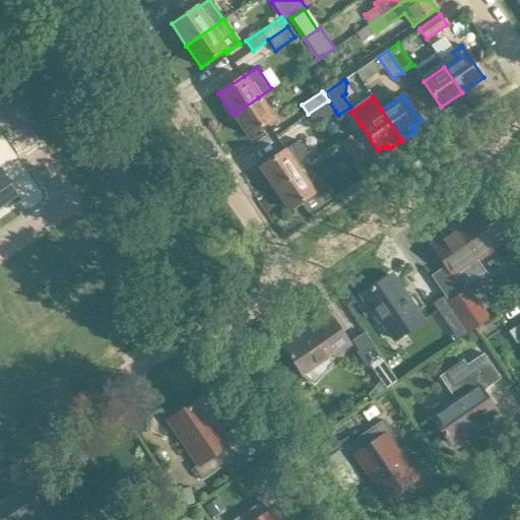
[(273,119),(258,98),(234,115),(248,136),(273,119)]
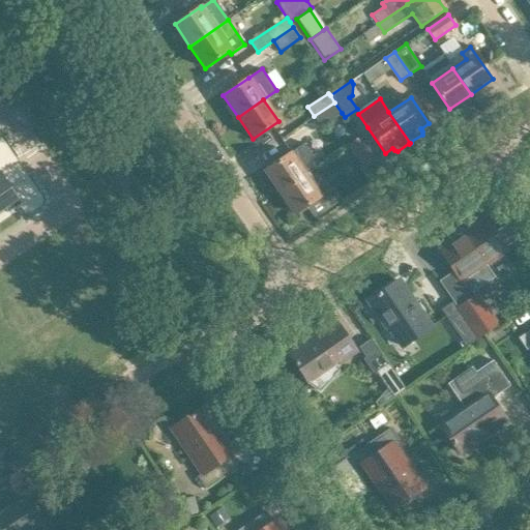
[(342,113),(334,102),(314,116),(321,126),(342,113)]
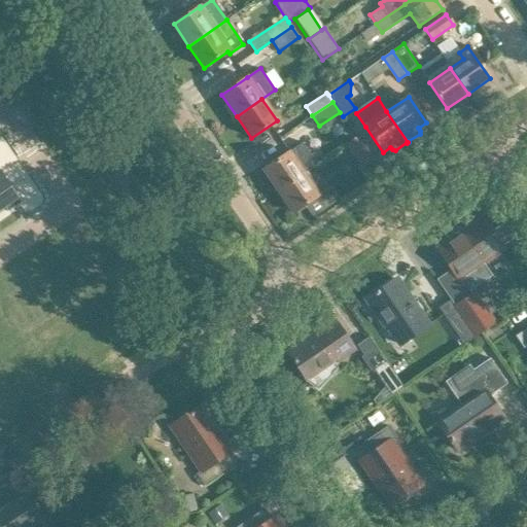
[(347,145),(361,167),(373,160),(357,138),(347,145)]
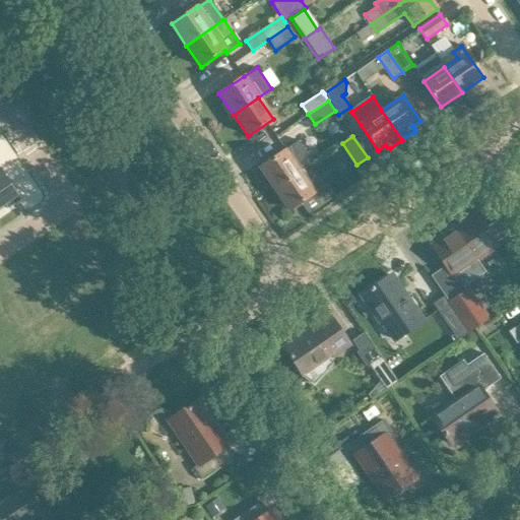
[(300,140),(284,150),(259,168),(274,189),(300,172),(314,161),(300,140)]
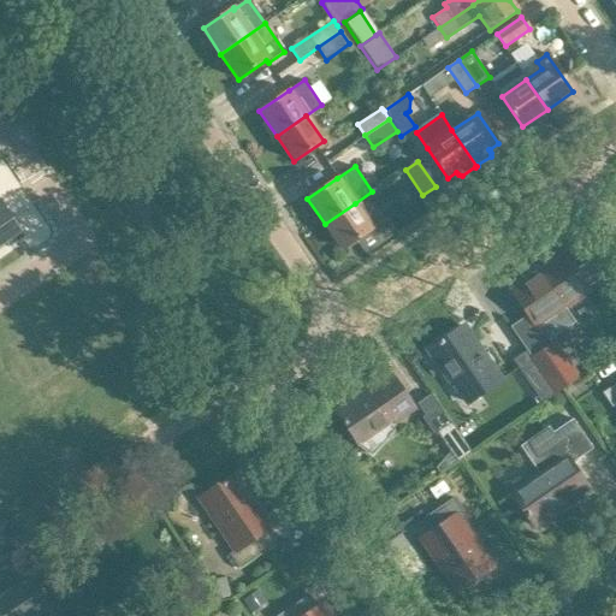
[(0,244),(5,242),(9,248),(24,237),(21,231),(0,201),(0,244)]
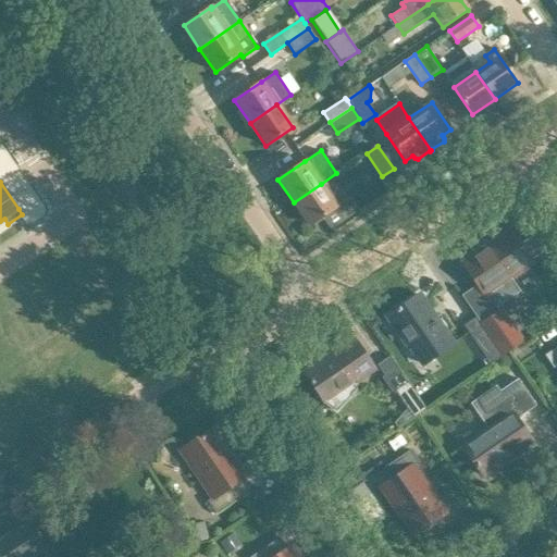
[(309,225),(336,207),(321,184),(294,202),(309,225)]
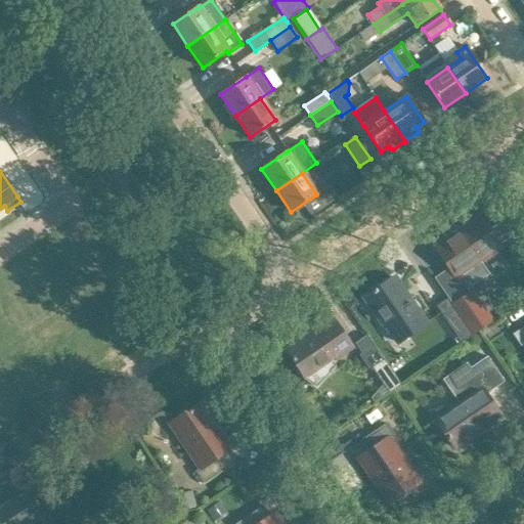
[(481,218),(435,249),(454,278),(455,277),(466,291),(489,274),(479,261),(500,247),(481,218)]
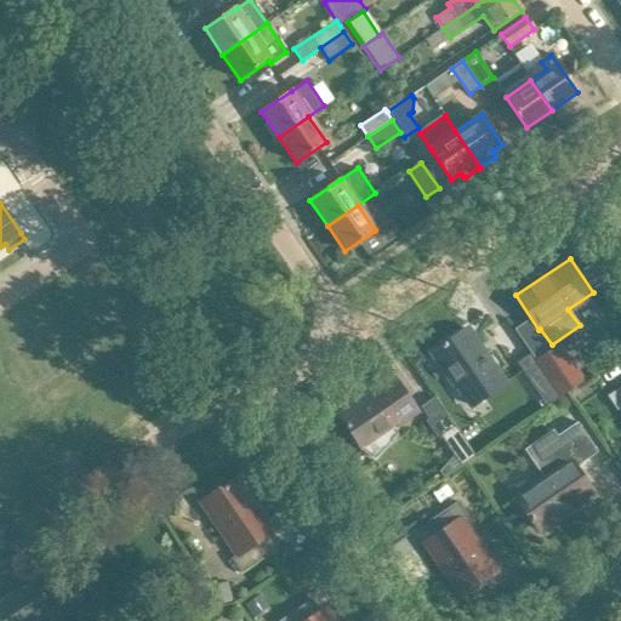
[(505,385),(467,329),(432,353),(454,385),(456,382),(473,406),(505,385)]
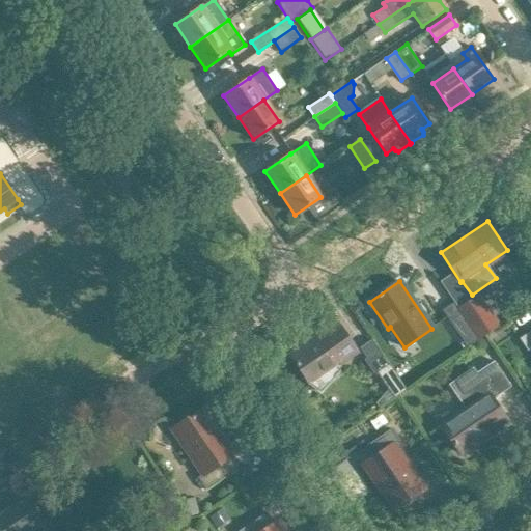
[(454,303),(479,340),(492,332),(466,295),(454,303)]
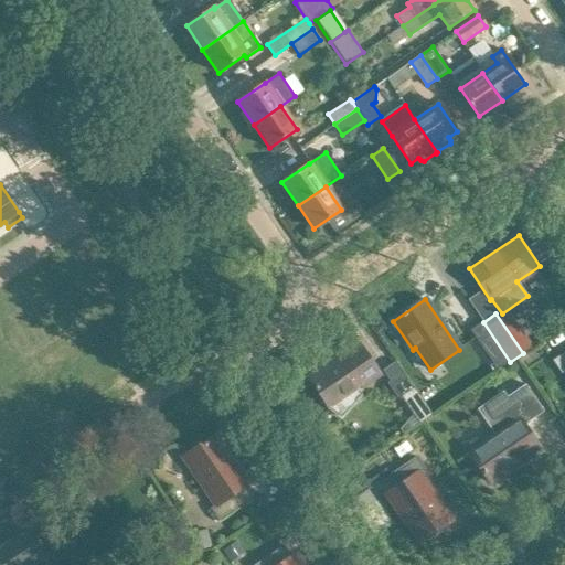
[(498,370),(510,362),(483,322),(471,331),(498,370)]
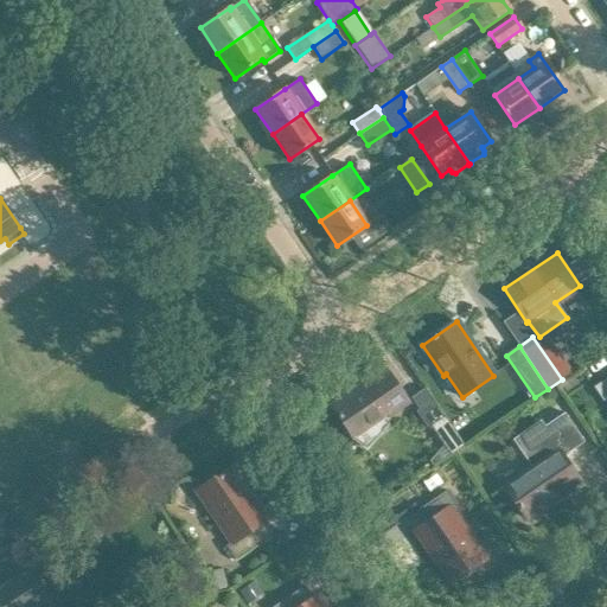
[(388,423),(384,417),(407,402),(387,371),(370,383),(369,382),(332,407),(353,439),(355,438),(366,448),(388,423)]
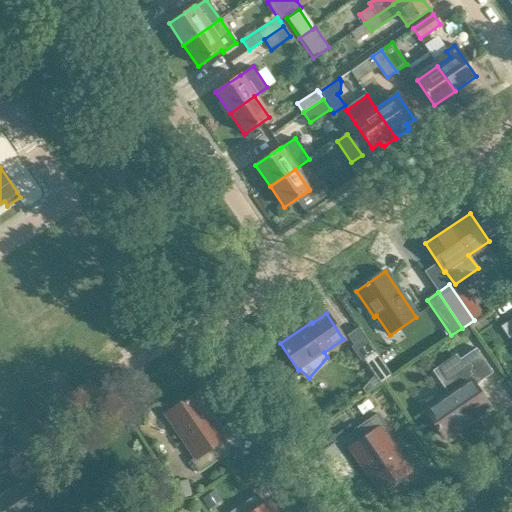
[(511,318),(500,327),(508,339),(511,336),(511,318)]
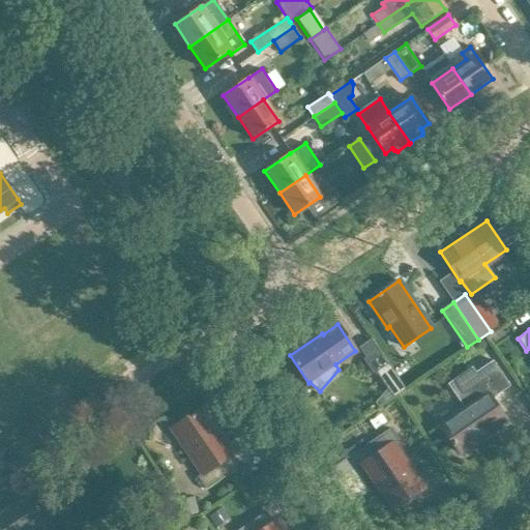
[(446,384),(464,410),(440,425),(459,452),(492,431),(491,430),(505,419),(491,399),(510,386),(493,360),(473,374),(469,367),(446,384)]
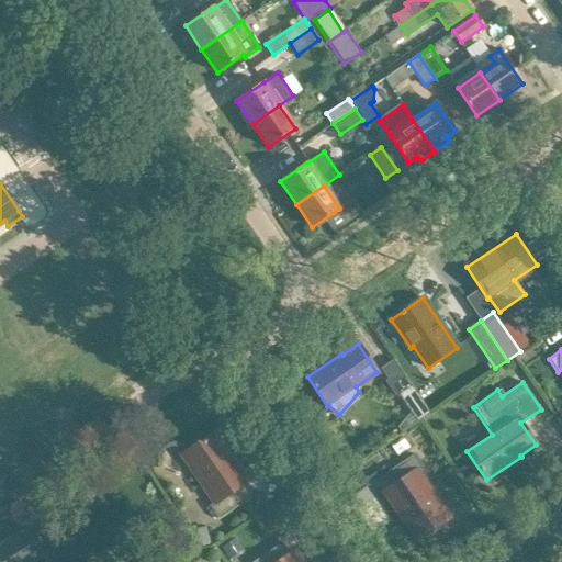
[(412,385),(398,394),(417,422),(430,413),(412,385)]
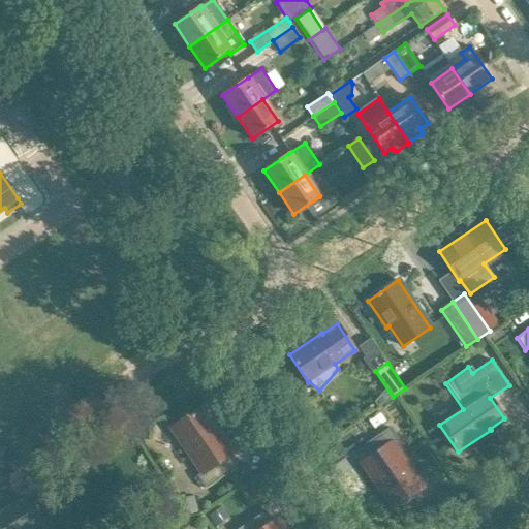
[(223,460),(231,454),(200,407),(172,428),(203,472),(196,476),(205,488),(230,470),(223,460)]
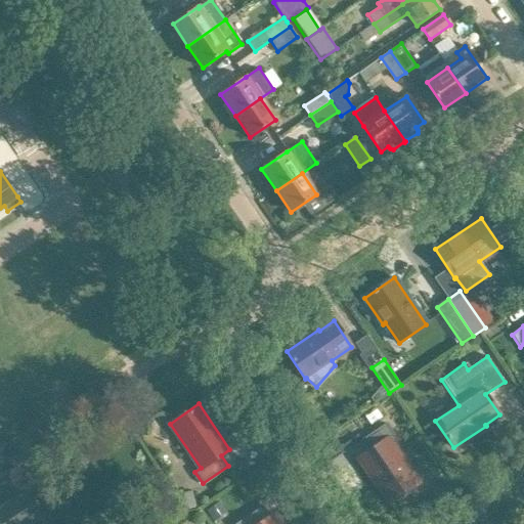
[(367,452),(358,457),(390,504),(419,484),(388,439),(394,435),(386,424),(360,441),(367,452)]
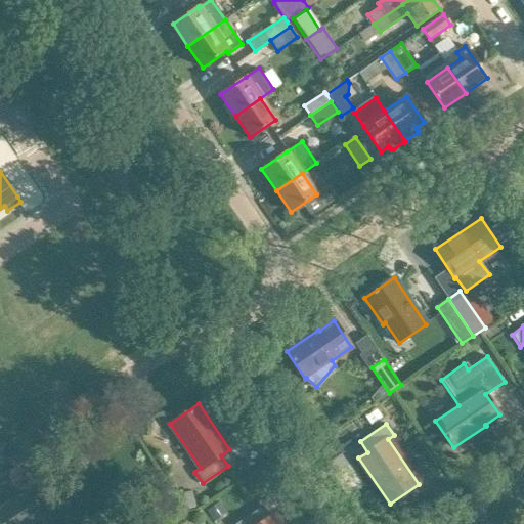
[(0,523),(53,523),(46,512),(43,514),(28,490),(0,509),(0,523)]
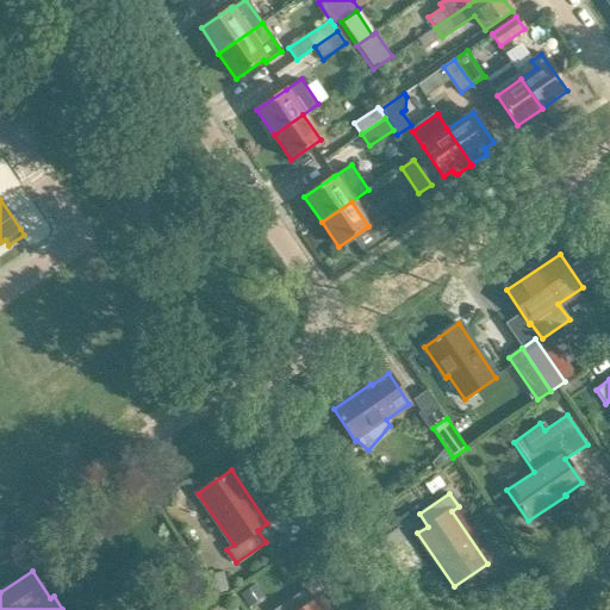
[(311,604),(303,591),(274,609),(327,609),(319,598),(311,604)]
